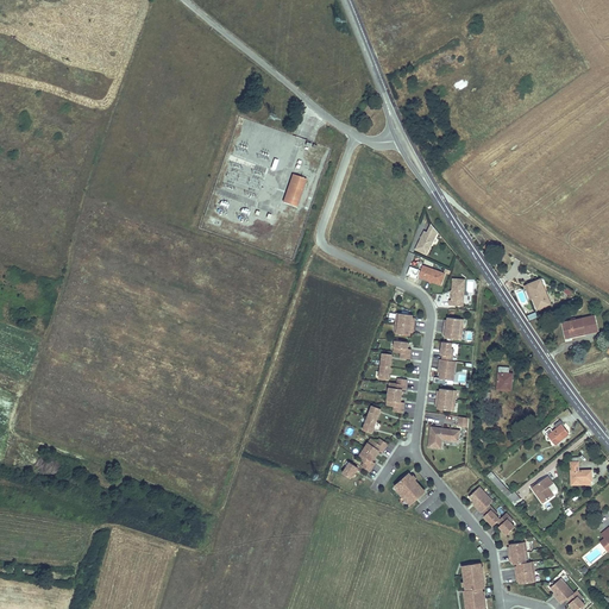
[(296,174),(287,201),(299,206),(308,179),(296,174)]
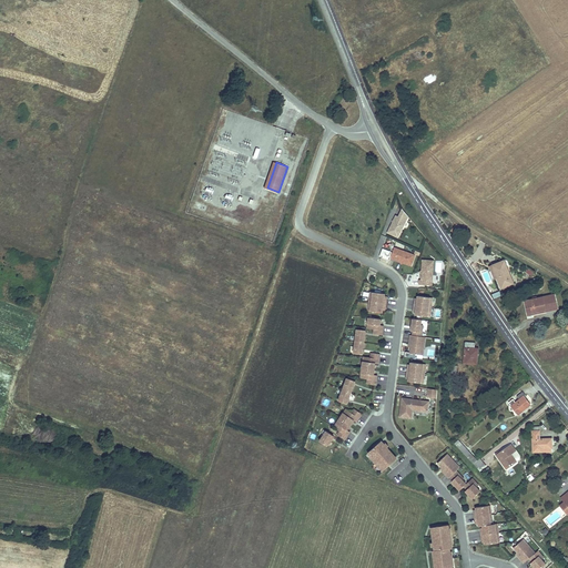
[(399,240),(409,217),(404,211),(401,219),(397,217),(389,234),(399,240)]
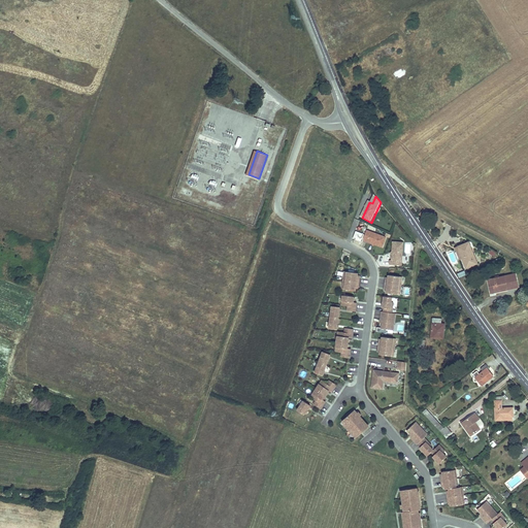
[(429,211),(424,208),(419,215),(423,219),(429,211)]
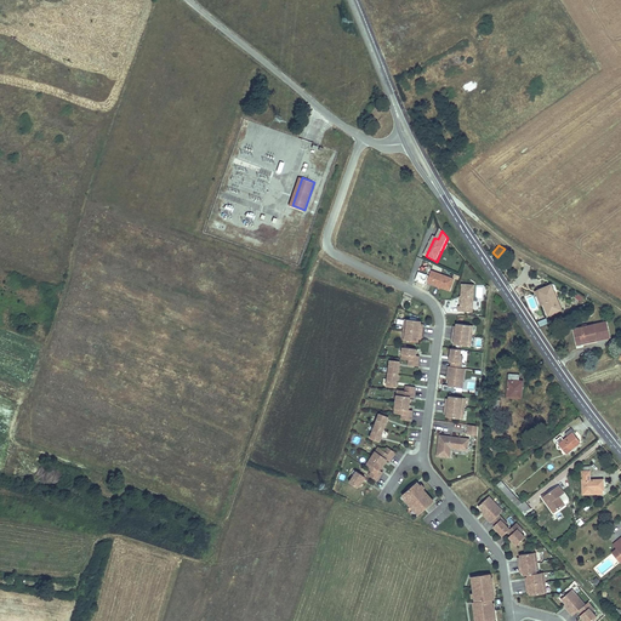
[(455,280),(432,271),(427,284),(450,292),(455,280)]
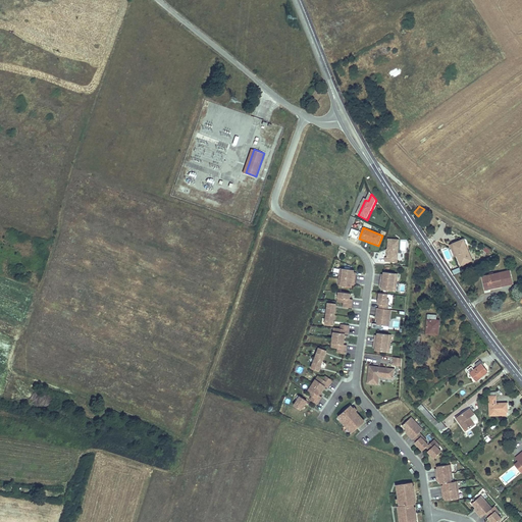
[(398,262),(399,240),(388,239),(388,249),(389,250),(387,252),(387,257),(386,257),(385,262),(398,262)]
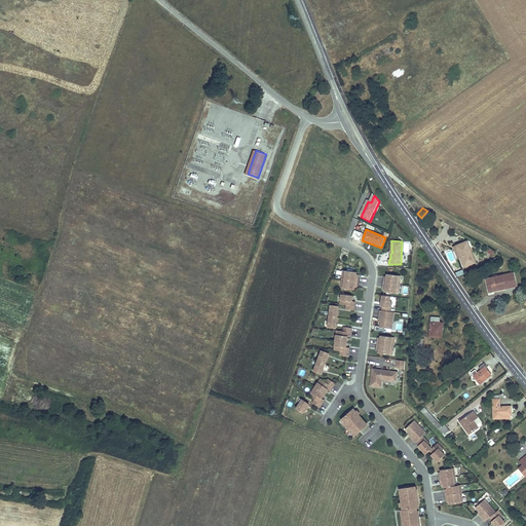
[(470,243),(459,249),(463,259),(467,268),(478,263),(470,243)]
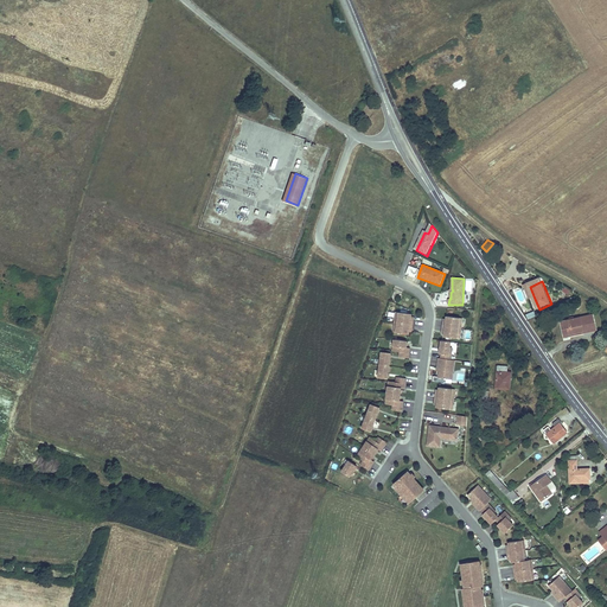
[(410,319),(411,317),(411,313),(396,312),(395,318),(397,319),(397,321),(413,324),(414,319),(410,319)]
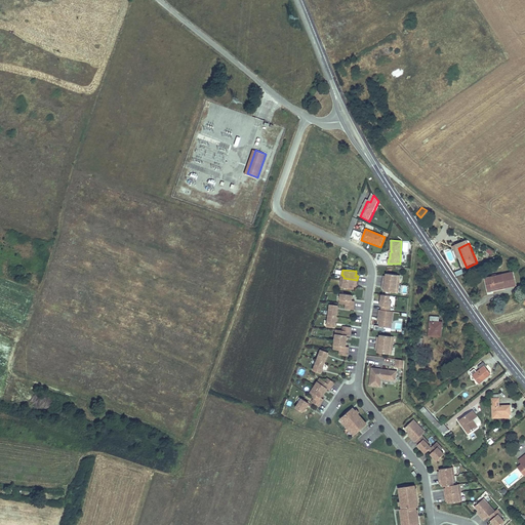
[(400,275),(387,273),(387,275),(386,277),(384,277),(384,281),(397,283),(397,280),(399,281),(400,275)]
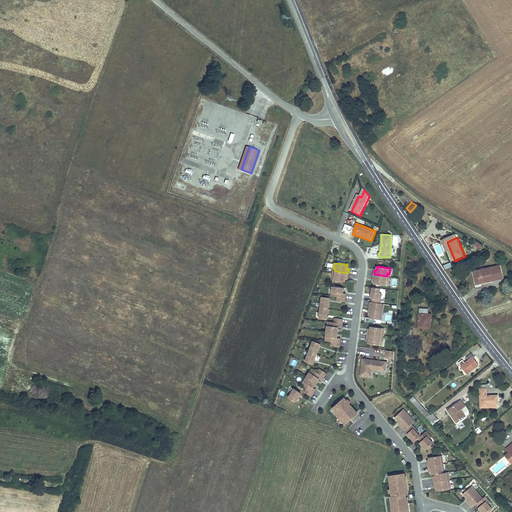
[(503,268),(476,275),(478,287),(484,286),(484,284),(494,282),(495,283),(506,281),(503,268)]
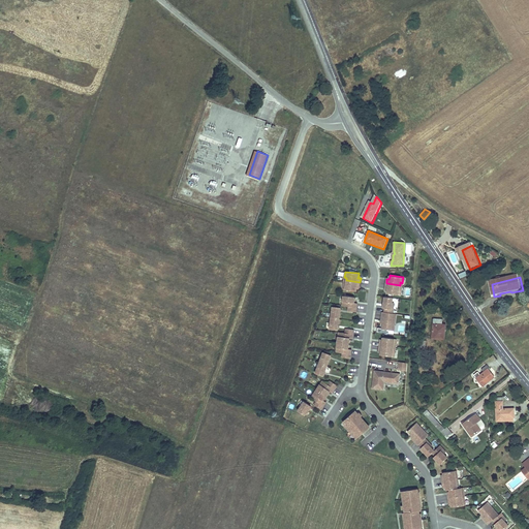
[(359,286),(360,282),(346,280),(346,283),(344,283),(343,288),(356,290),(356,288),(356,286),(359,286)]
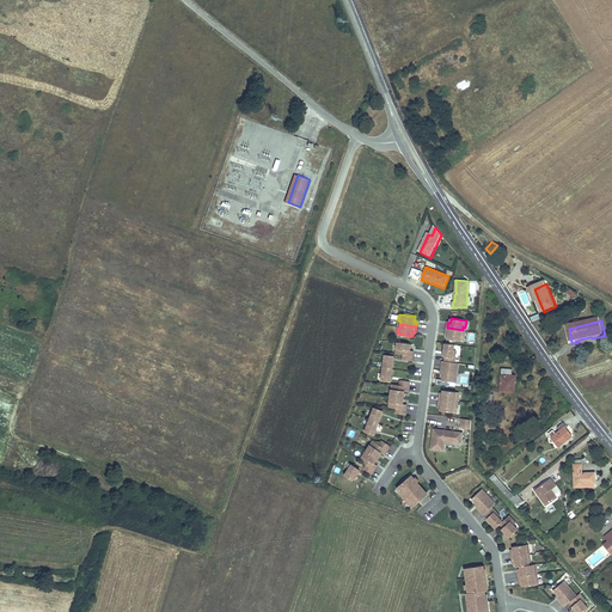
[(461,334),(463,330),(447,328),(446,334),(448,334),(448,336),(448,338),(464,341),(464,334),(461,334)]
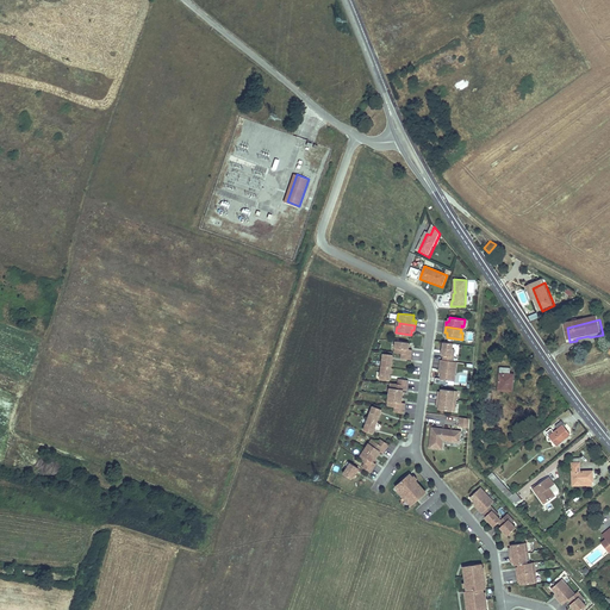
[(409,342),(396,341),(394,347),(398,348),(398,353),(402,353),(411,354),(412,349),(409,348),(409,342)]
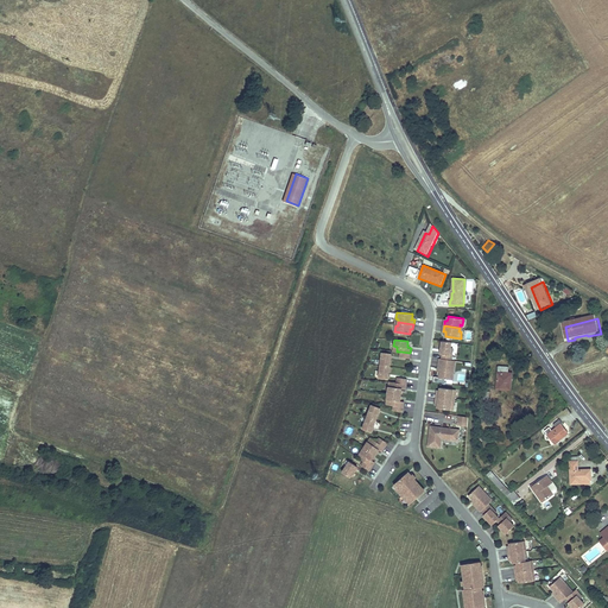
[(451,347),(451,341),(442,340),(441,353),(443,354),(442,359),(451,360),(453,354),(450,354),(451,347)]
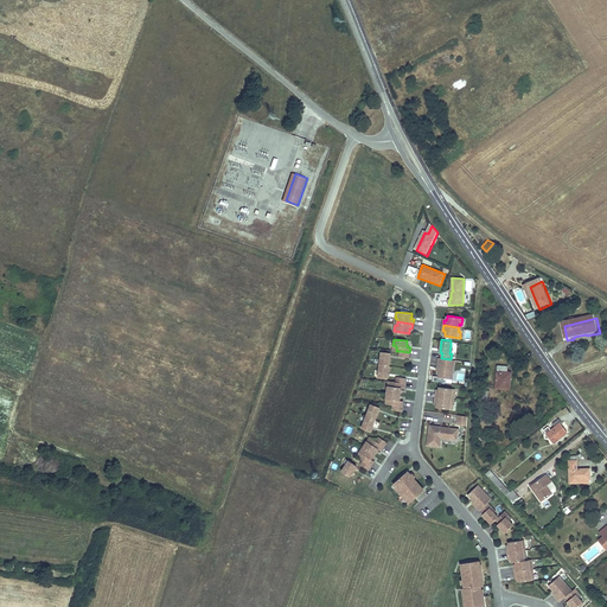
[(389,365),(391,352),(382,351),(379,364),(389,365)]
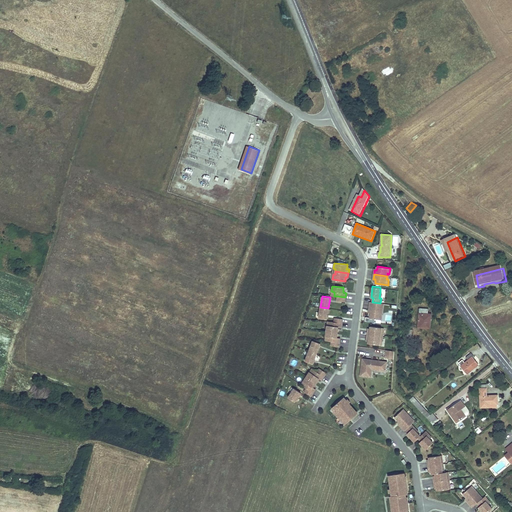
[(382,315),(384,303),(380,303),(372,302),(370,301),(369,310),(371,310),(370,313),(370,318),(379,319),(380,314),(382,315)]
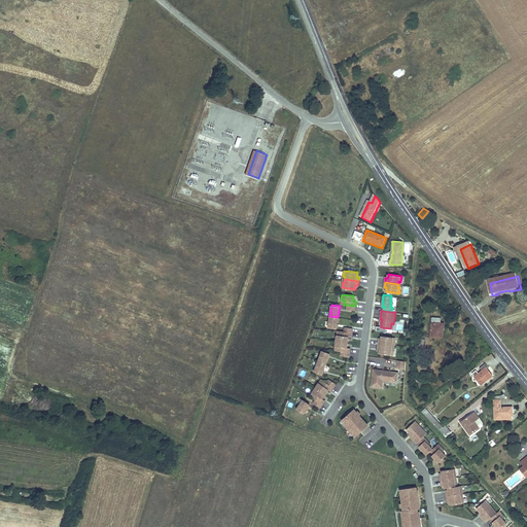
[(403,330),(403,319),(409,319),(409,314),(398,313),(397,330),(403,330)]
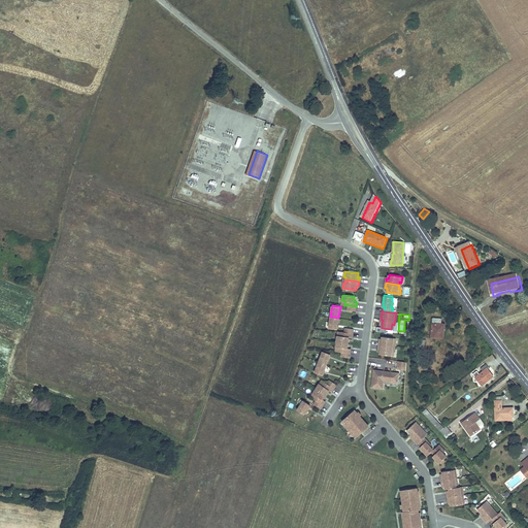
[(337,329),(338,318),(330,317),(329,328),(337,329)]
